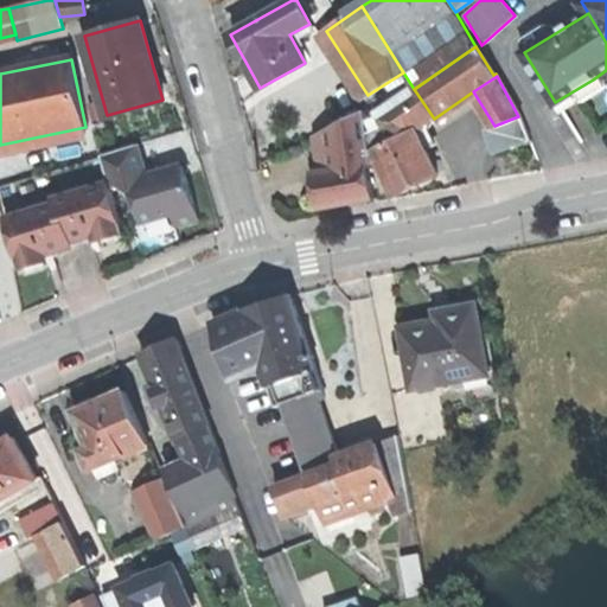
[(423,126),(434,119),(414,89),(378,113),(384,123),(397,142),(423,126)]
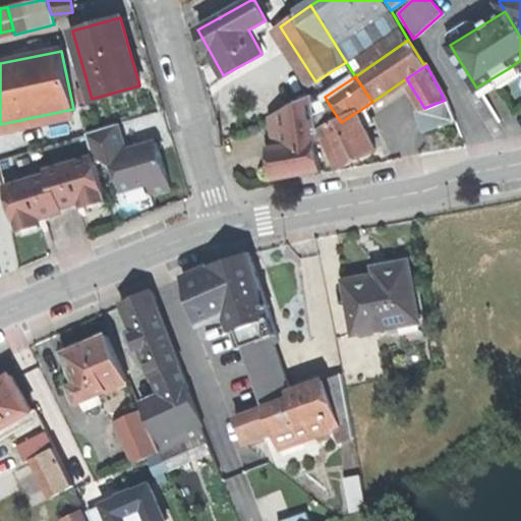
[(284,109),(287,125),(316,119),(312,95),(284,109)]
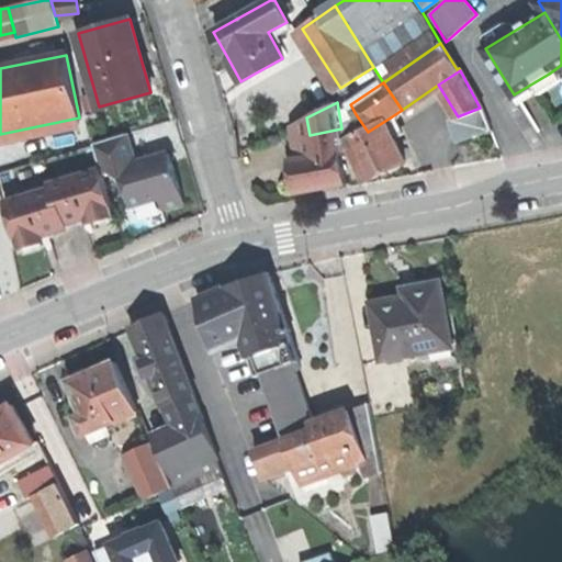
[(482,107),(480,108),(458,116),(450,120),(459,142),(491,130),(482,107)]
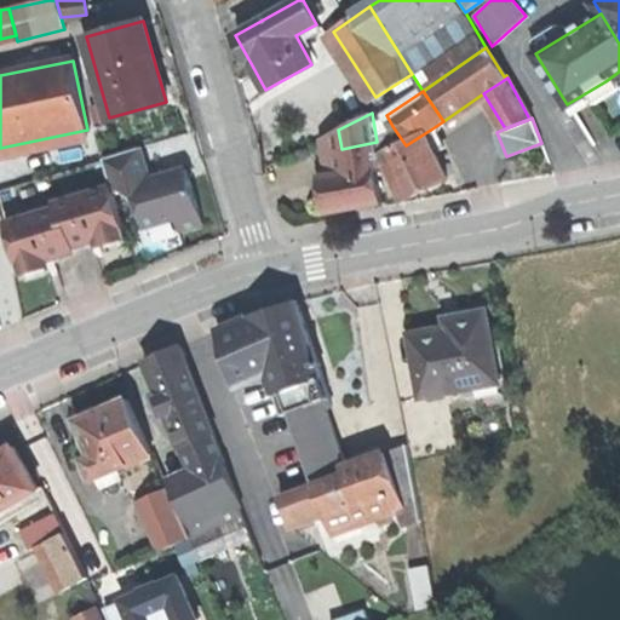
[(441,147),(432,128),(406,145),(392,126),(391,127),(392,128),(377,137),(380,153),(405,199),(428,187),(446,178),(432,151),(441,147)]
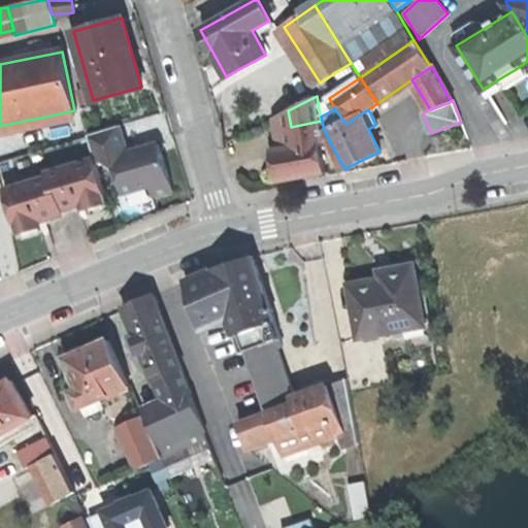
[(273,118),(276,150),(285,149),(281,128),(291,127),(288,110),(273,118)]
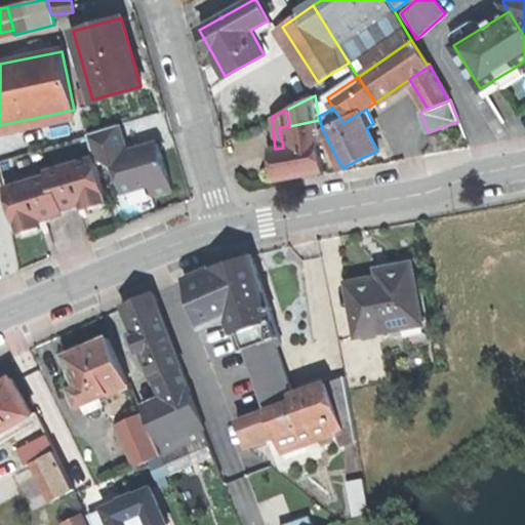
[(279,127),(283,148),(317,142),(321,142),(319,120),(289,126),(279,127)]
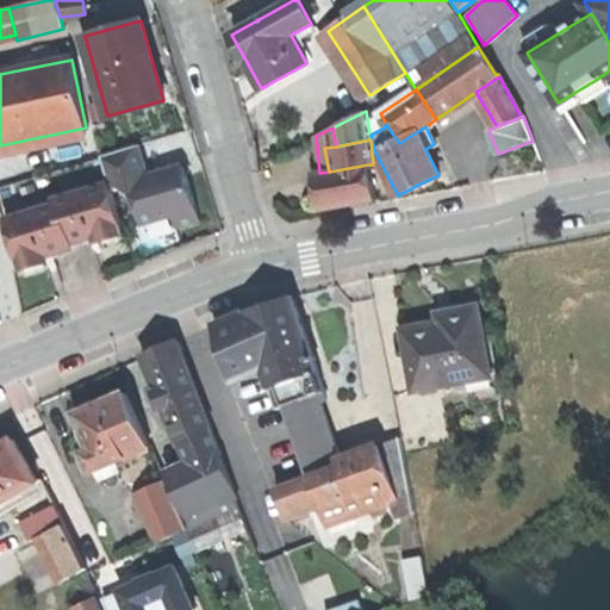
[(101,157),(110,185),(111,190),(130,184),(143,223),(173,213),(178,228),(199,221),(190,190),(182,168),(147,179),(137,147),(101,157)]
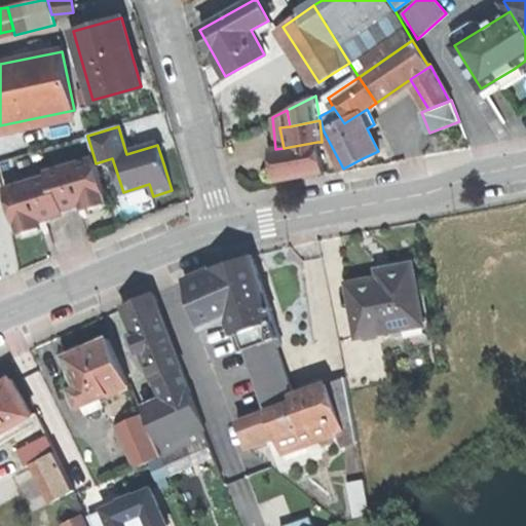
[(272,163),(275,178),(322,170),(317,142),(284,148),(275,149),(270,150),(272,163)]
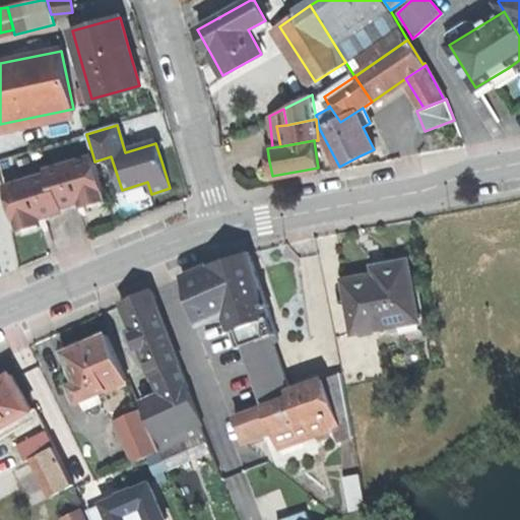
[(50,175),(60,206),(81,199),(83,206),(107,199),(94,161),(93,157),(47,172),(48,176),(50,175)]
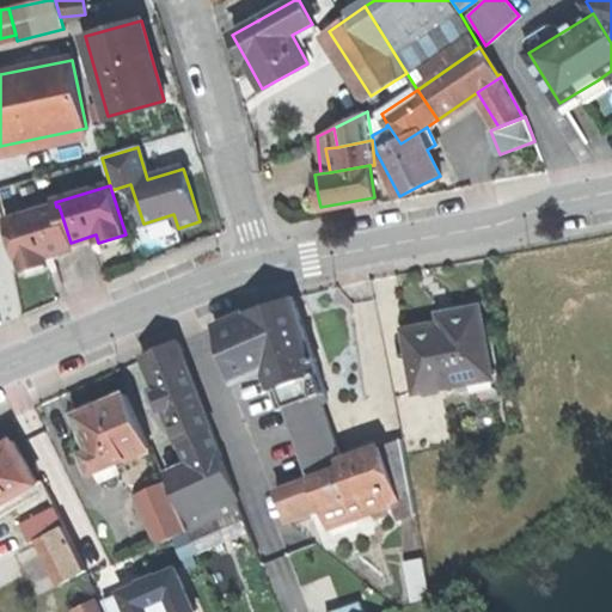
[(56,207),(5,222),(20,271),(47,263),(44,255),(72,246),(71,243),(59,206),(56,207)]
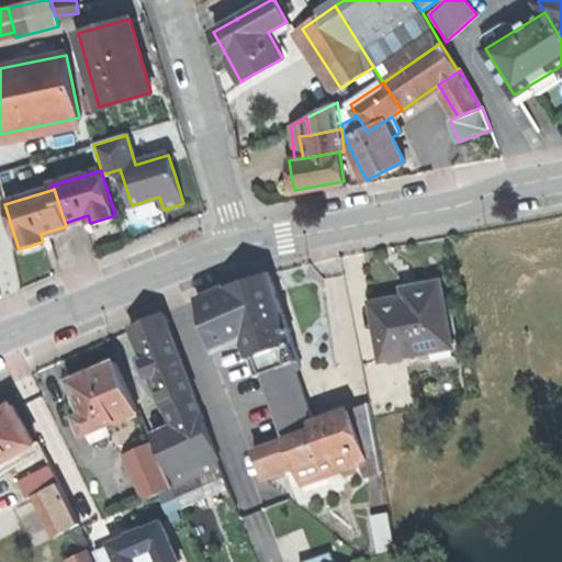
[(285,344),(291,360),(293,363),(300,361),(269,272),(243,280),(227,284),(194,299),(188,302),(206,356),(243,340),(256,377),(265,373),(263,370),(258,353),(285,344)]
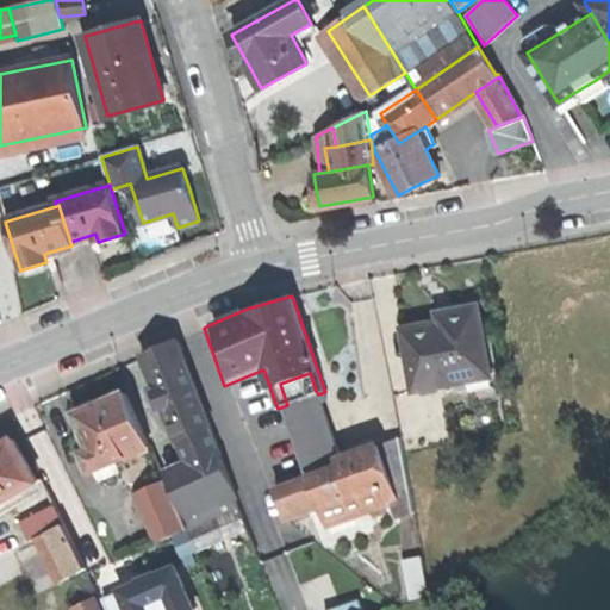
[(415,388),(491,375),(479,304),(449,309),(452,318),(431,322),(404,327),(415,388)]
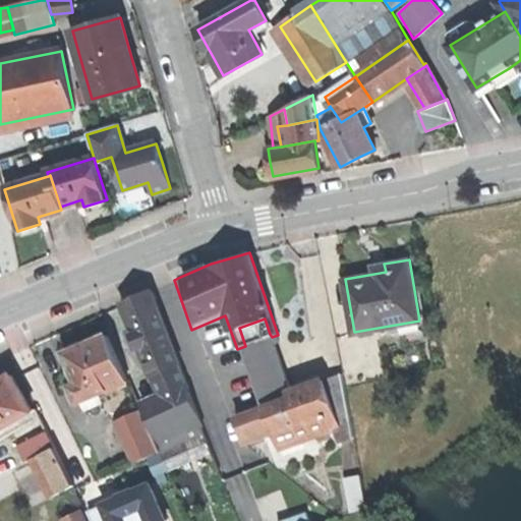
[(154,373),(178,363),(150,290),(136,296),(122,302),(152,374),(154,373)]
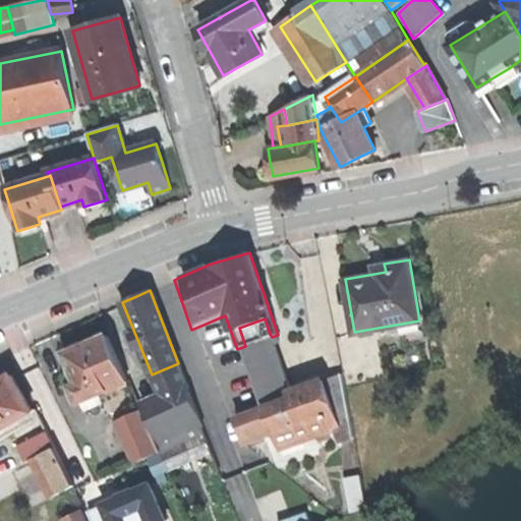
[(244,343),(270,334),(265,319),(239,328),(244,343)]
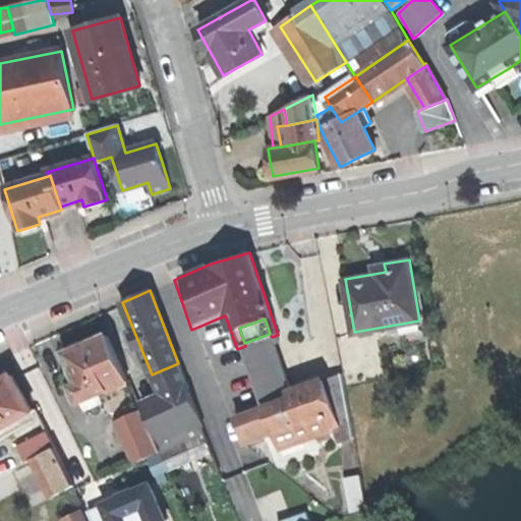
[(66,375),(77,402),(82,400),(95,395),(99,393),(129,380),(110,333),(95,340),(83,344),(77,341),(70,344),(68,350),(64,352),(70,364),(65,367),(68,374),(66,375)]
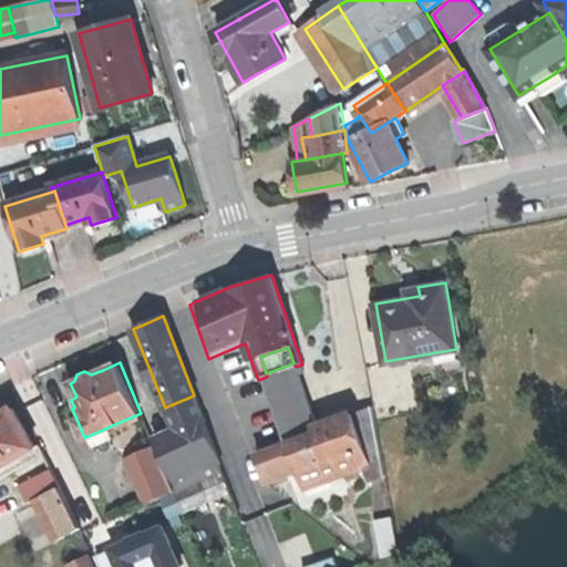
[(313,415),(296,367),(294,363),(266,373),(267,377),(292,442),(320,432),(313,415)]
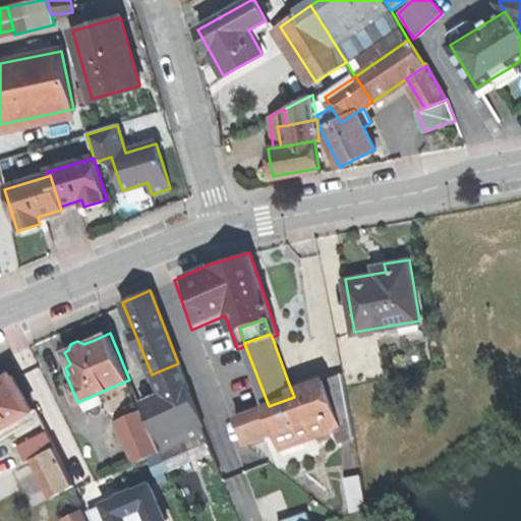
[(188,388),(178,363),(154,373),(164,398),(188,388)]
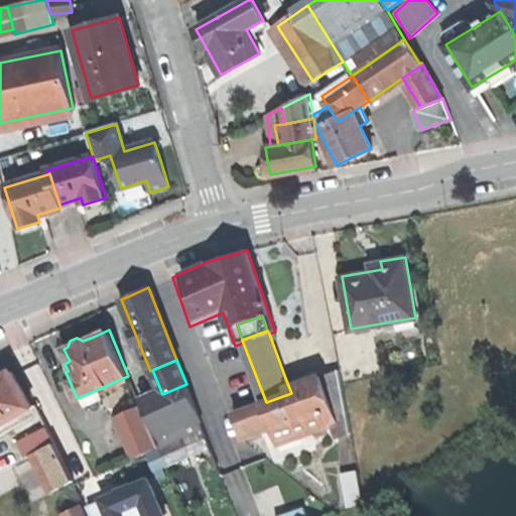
[(339,369),(318,372),(336,419),(348,416),(339,369)]
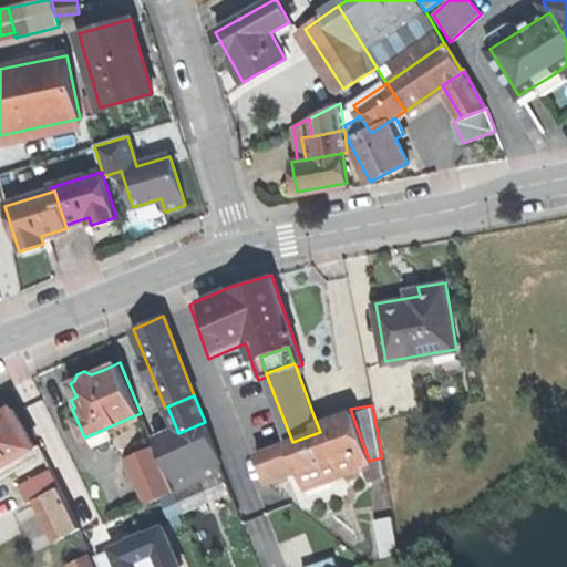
[(0,467),(35,447),(12,406),(0,413),(0,467)]
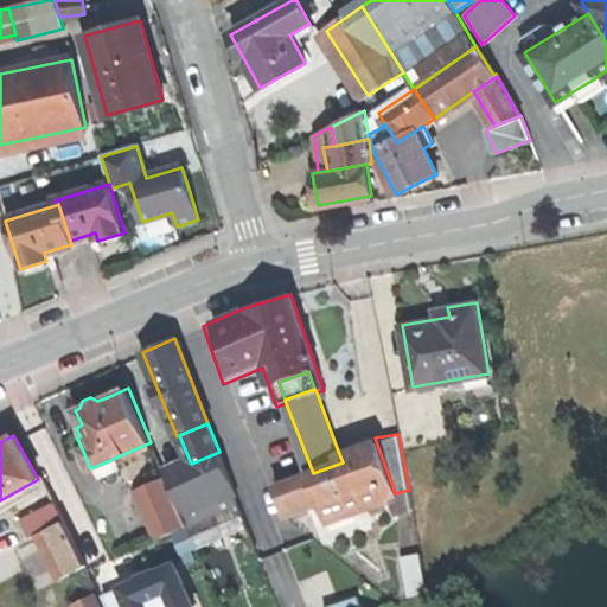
[(375,438),(336,445),(343,462),(358,498),(395,493),(375,438)]
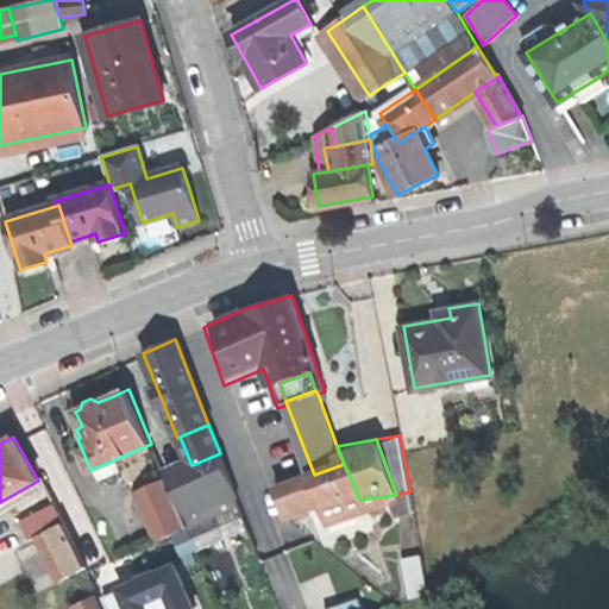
[(167,476),(179,504),(231,482),(220,453),(192,465),(189,466),(167,476)]
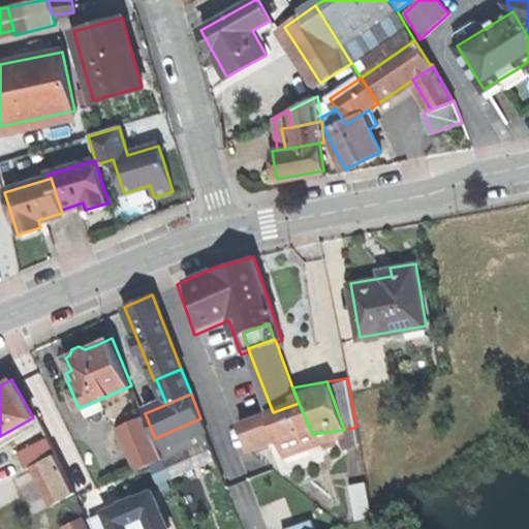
[(98,406),(96,401),(84,406),(88,414),(99,409),(98,406)]
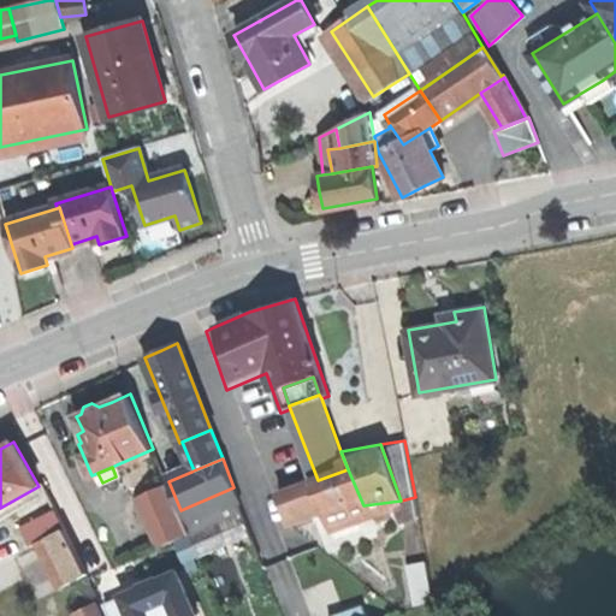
[(363,505),(348,469),(318,480),(314,480),(325,509),(331,527),(367,516),(363,505)]
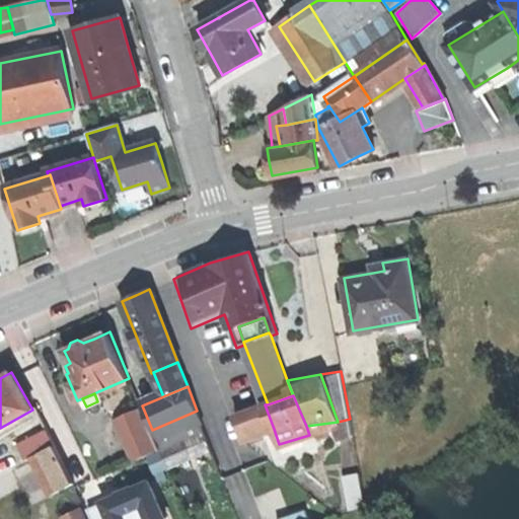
[(234,416),(243,440),(274,429),(265,404),(234,416)]
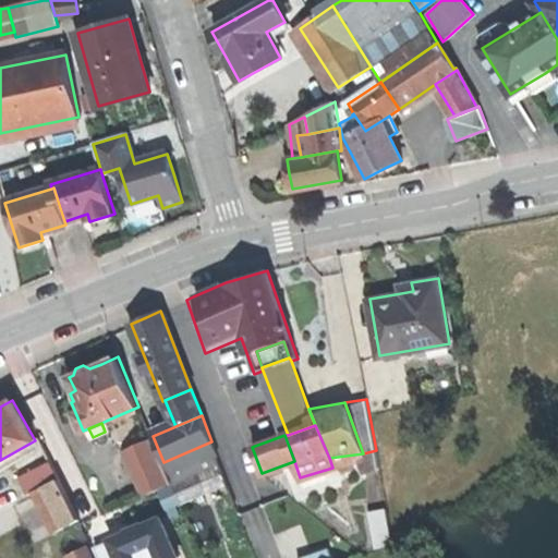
[(143,494),(171,482),(164,462),(153,436),(124,448),(143,494)]
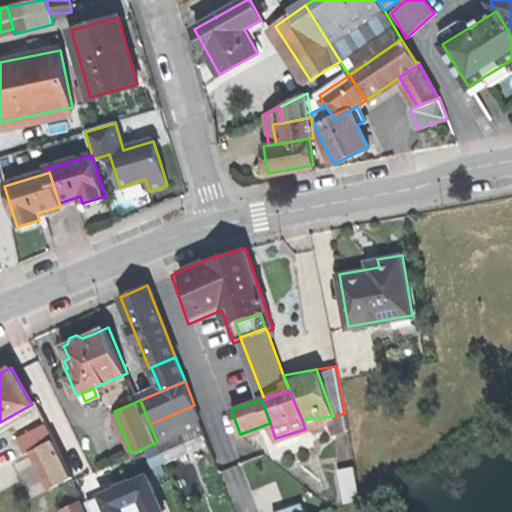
[(178,433),(202,424),(194,405),(150,424),(157,442),(178,433)]
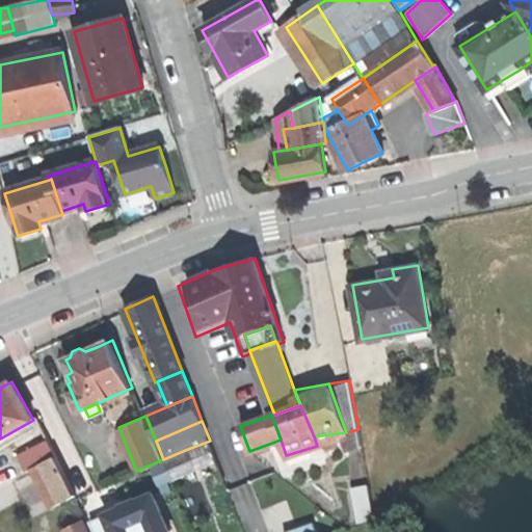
[(48,439),(17,454),(25,470),(32,467),(56,455),(48,439)]
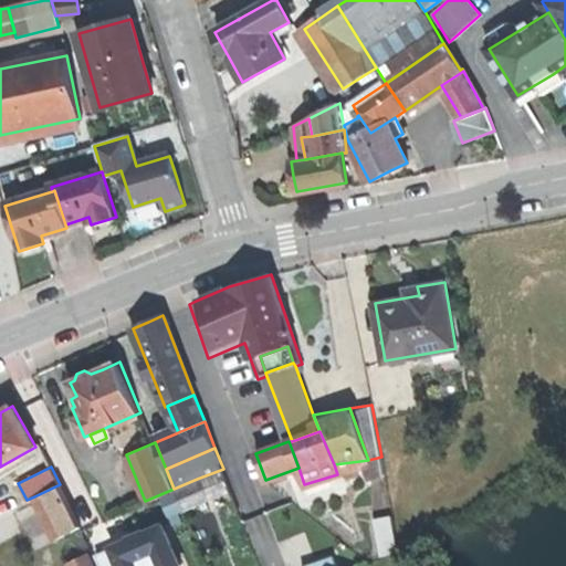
[(205,499),(231,489),(223,469),(197,479),(205,499)]
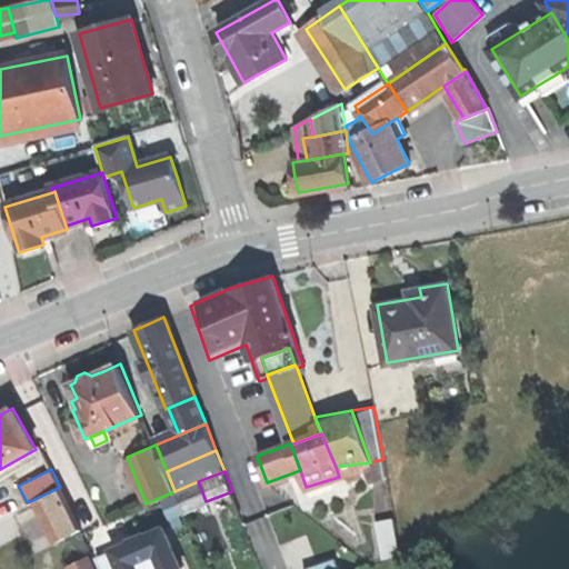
[(80,529),(60,487),(35,499),(55,540),(80,529)]
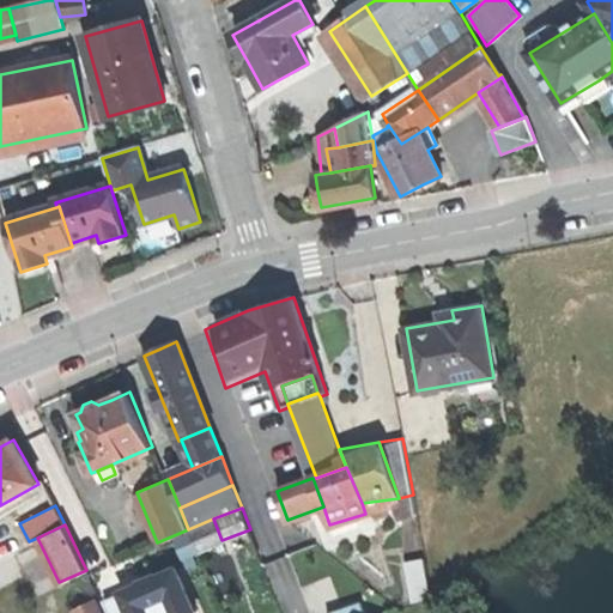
[(425,558),(405,562),(413,602),(432,599),(425,558)]
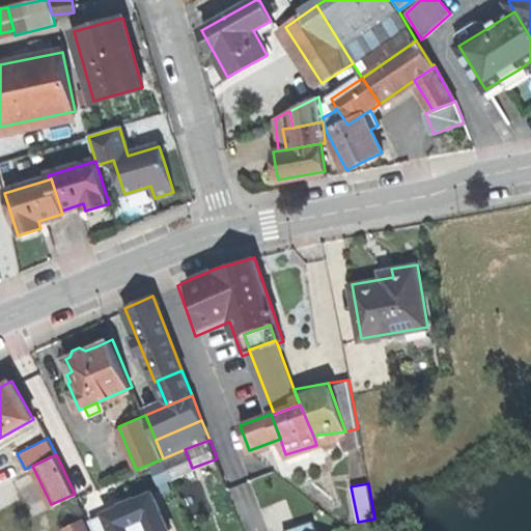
[(121,513),(93,525),(95,530),(168,530),(169,530),(155,499),(121,513)]
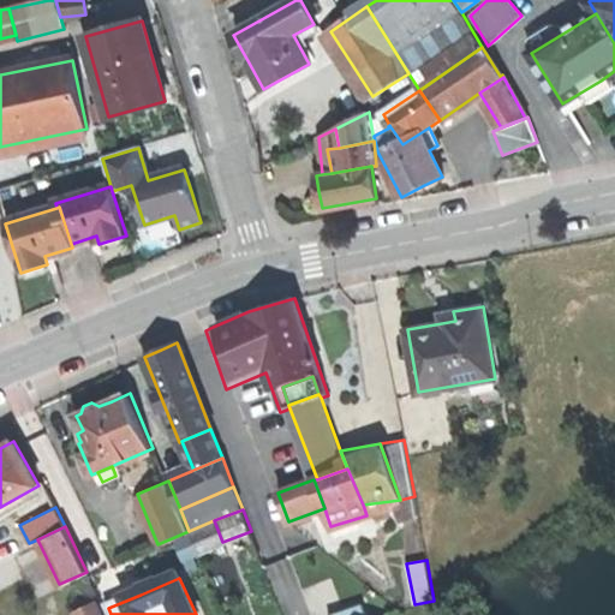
[(365,614),(362,604),(329,614),(365,614)]
